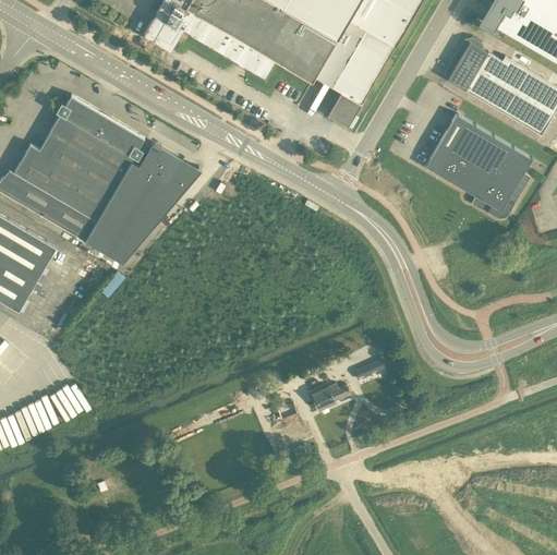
[(164,0),(142,37),(170,53),(183,32),(264,80),(276,60),(311,81),(312,77),(339,94),(326,117),(347,129),(360,106),(421,0),(164,0)]
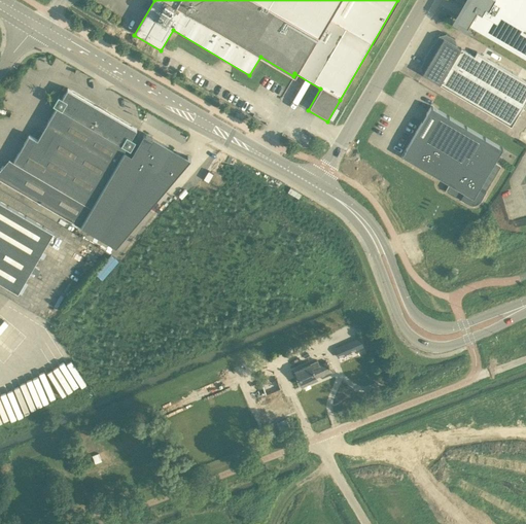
[(525,0),(466,0),(464,5),(455,21),(455,22),(459,24),(465,27),(466,26),(470,28),(525,60),(525,0)]
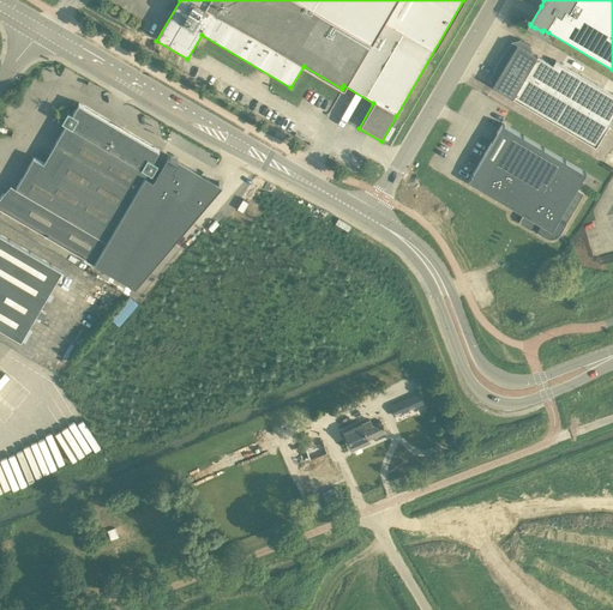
[(594,150),(612,118),(612,97),(554,64),(552,68),(535,59),(535,60),(530,56),(529,48),(518,42),(510,44),(488,80),(491,89),(511,101),(594,150)]
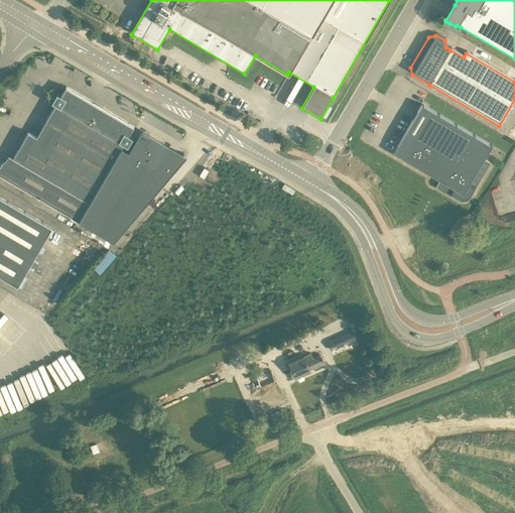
[(1,164),(0,165),(0,177),(112,243),(185,157),(182,155),(178,162),(165,154),(168,149),(139,132),(127,153),(124,151),(131,139),(127,137),(132,128),(65,89),(59,97),(55,95),(50,104),(54,106),(35,139),(26,134),(7,167),(1,164)]
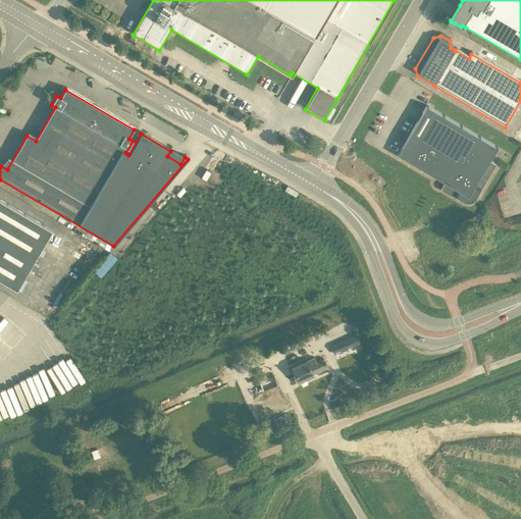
[(488,163),(497,150),(425,108),(397,156),(444,185),(440,191),(458,201),(462,203),(464,204),(467,205),(469,204),(471,203),(473,202),(475,200),(477,196),(495,166),(488,163)]
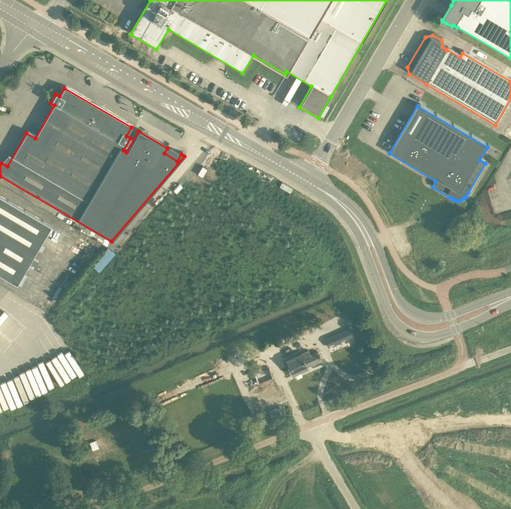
[(0,277),(16,286),(50,228),(0,198),(0,277)]
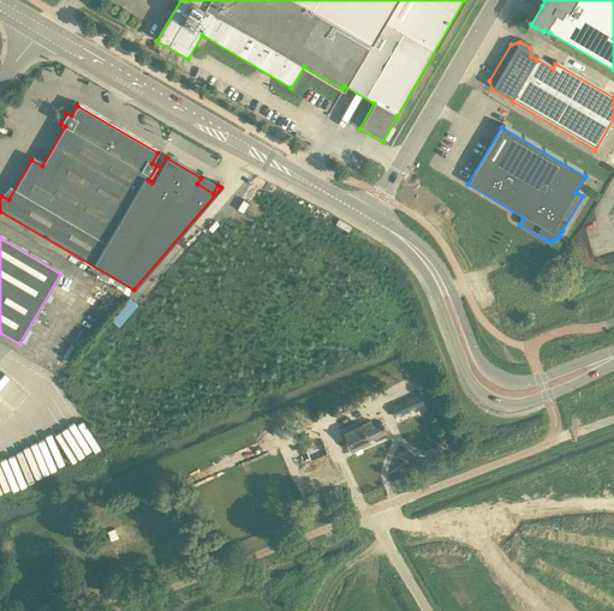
[(368,443),(385,436),(380,427),(371,431),(369,424),(343,436),(350,453),(368,444),(368,443)]
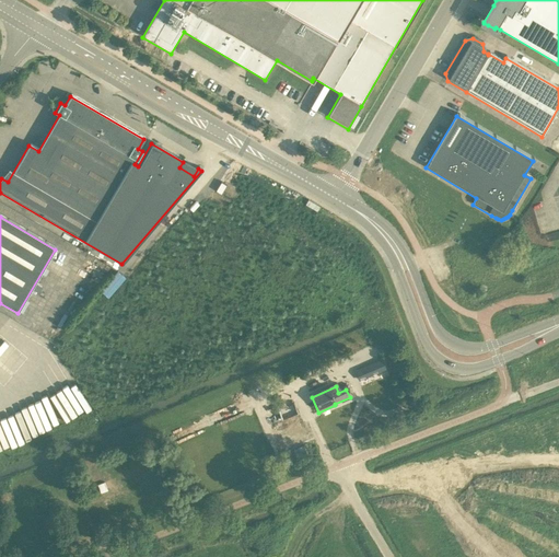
[(298,417),(292,405),(277,412),(281,424),(298,417)]
